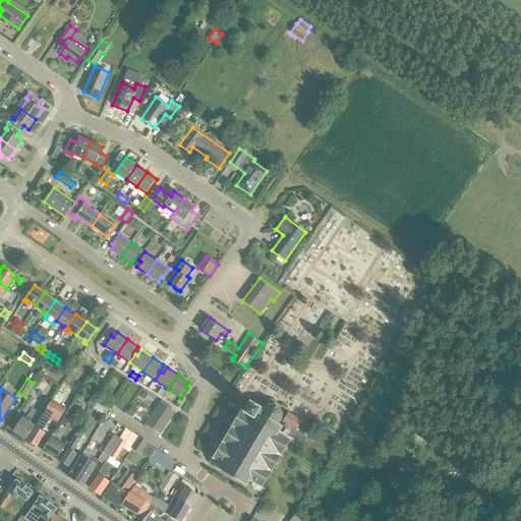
[(54,398),(62,403),(68,395),(59,389),(54,398)]
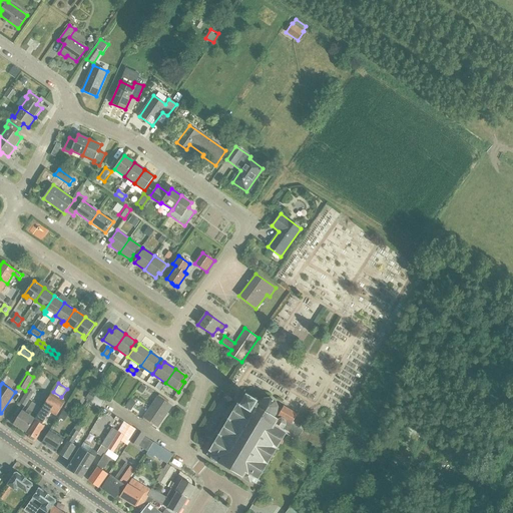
[(142,385),(138,391),(142,394),(146,388),(142,385)]
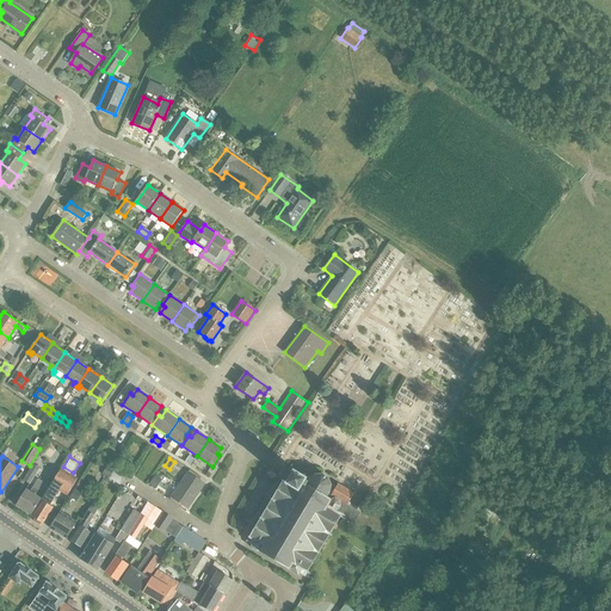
[(24,480),(30,483),(39,468),(34,464),(24,480)]
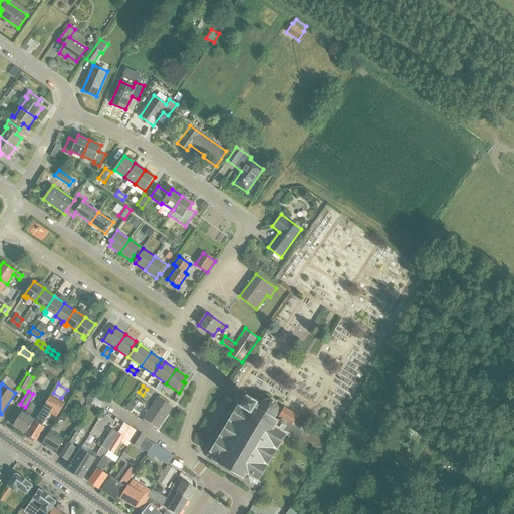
[(91,403),(101,408),(106,400),(97,394),(91,403)]
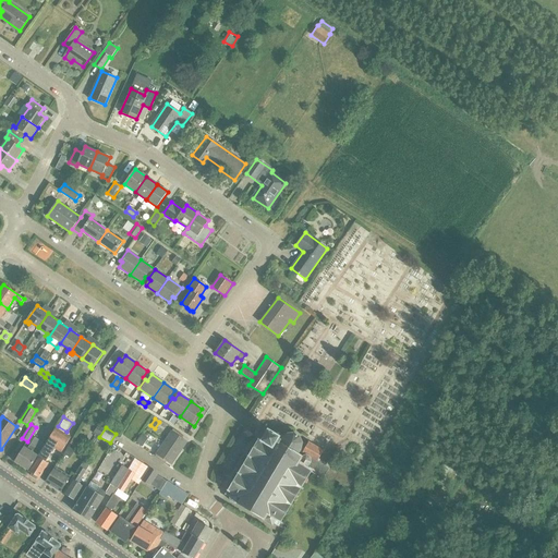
[(29,470),(28,471),(32,473),(32,476),(36,480),(39,477),(39,478),(49,463),(45,460),(52,447),(61,452),(71,437),(56,428),(41,451),(29,470)]
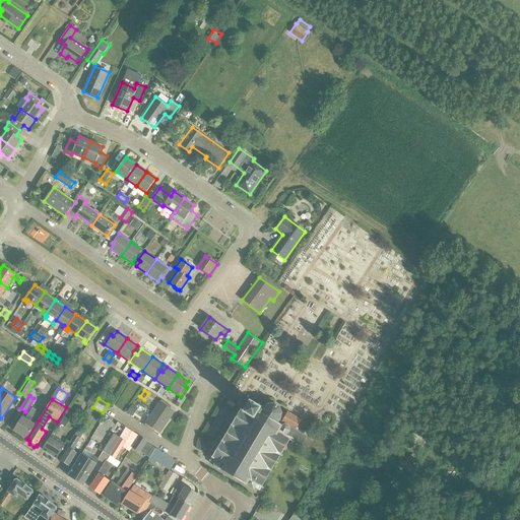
[(161,400),(153,412),(168,423),(175,411),(170,408),(172,406),(161,400)]
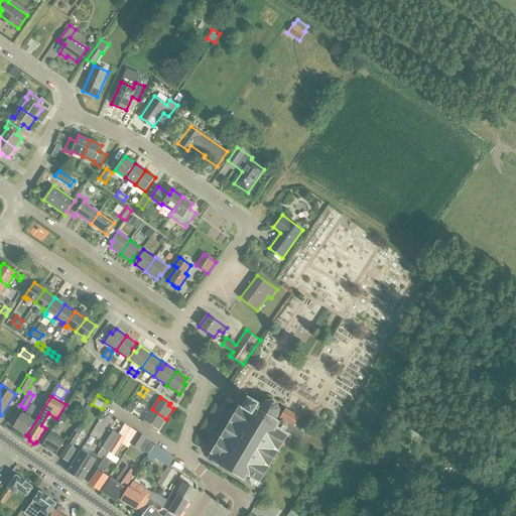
[(304,433),(301,431),(293,426),(299,417),(285,409),(284,412),(279,409),(277,404),(272,401),(266,401),(261,406),(248,398),(243,407),(238,404),(237,406),(239,407),(236,411),(235,410),(232,415),(233,416),(231,421),(229,420),(228,421),(230,422),(221,437),(219,436),(219,437),(220,438),(212,453),(210,452),(209,454),(210,455),(209,458),(213,460),(214,464),(217,466),(221,465),(220,467),(243,480),(243,481),(252,486),(254,484),(258,487),(259,484),(261,485),(262,483),(260,482),(269,468),(270,469),(271,468),(270,467),(278,453),(280,454),(281,452),(279,450),(282,445),(284,447),(287,441),(285,440),(287,436),(298,442),(304,433)]
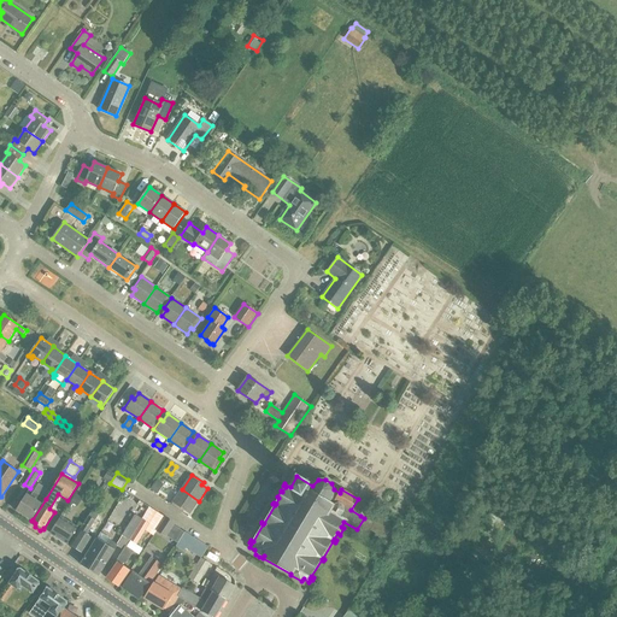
[(157,480),(150,489),(157,494),(164,486),(157,480)]
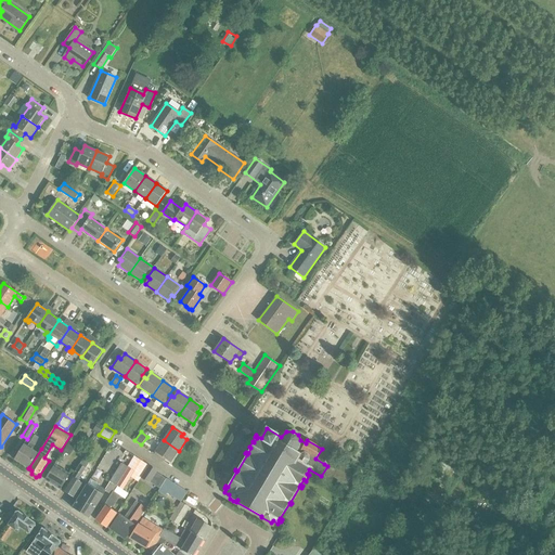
[(179,451),(164,440),(154,454),(164,462),(166,459),(170,462),(179,451)]
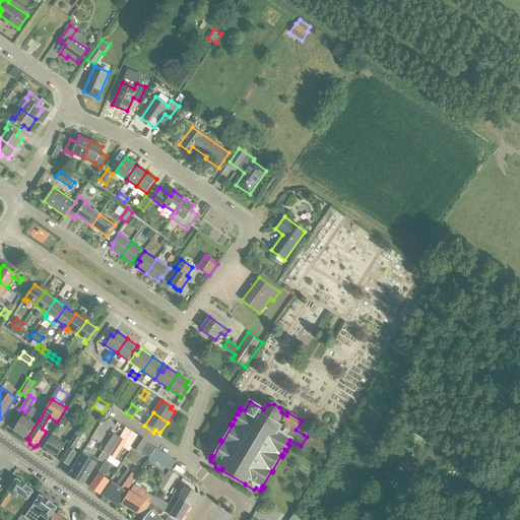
[(13,430),(27,438),(39,420),(28,413),(25,418),(22,416),(13,430)]
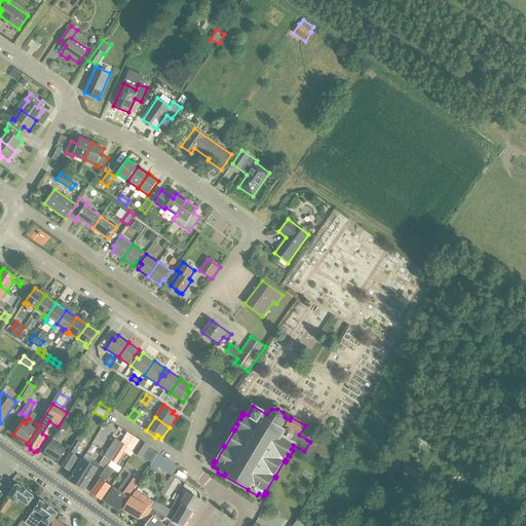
[(65,421),(60,428),(66,431),(70,424),(65,421)]
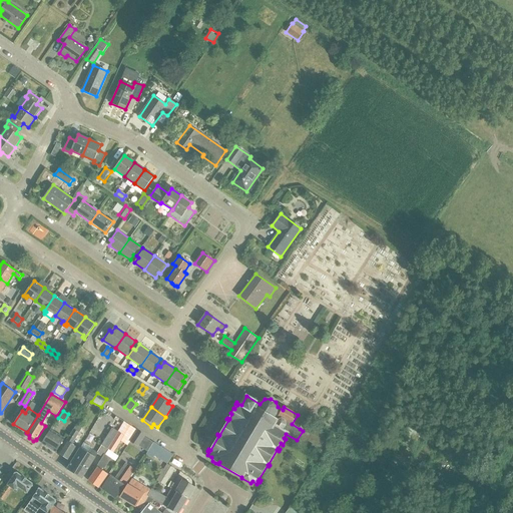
[(127,445),(130,441),(137,430),(124,422),(118,432),(107,449),(113,453),(121,441),(127,445)]
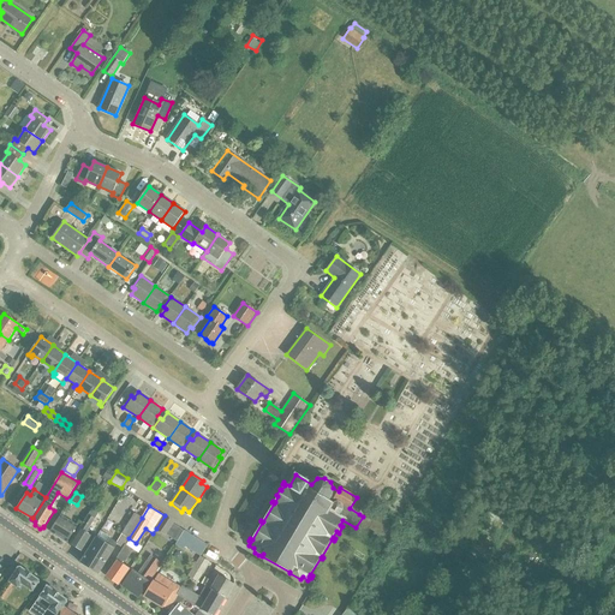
[(76,535),(70,543),(82,551),(91,535),(93,533),(88,530),(93,523),(99,513),(91,509),(79,527),(76,535)]
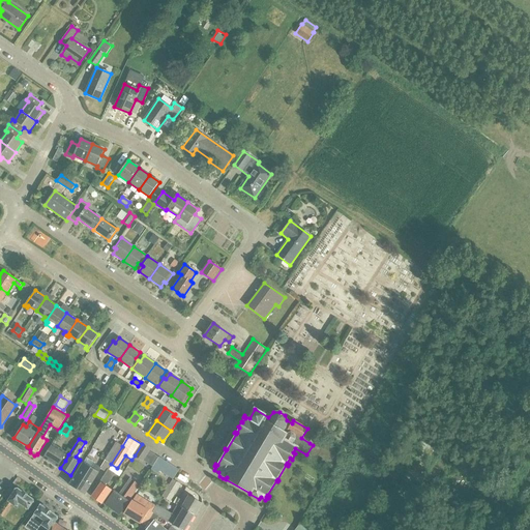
[(55,440),(43,458),(58,467),(66,452),(54,445),(56,441),(55,440)]
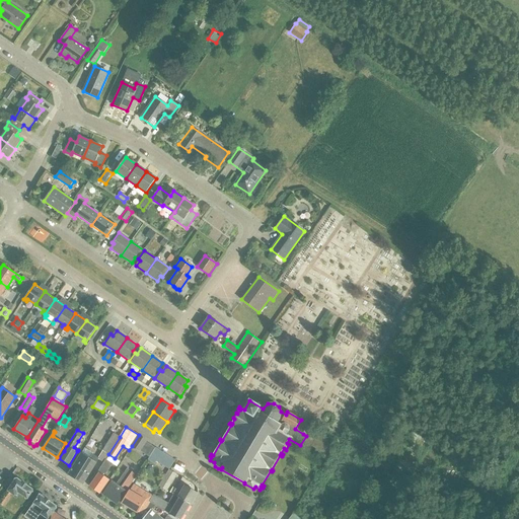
[(108,441),(103,450),(108,454),(120,437),(114,433),(108,441)]
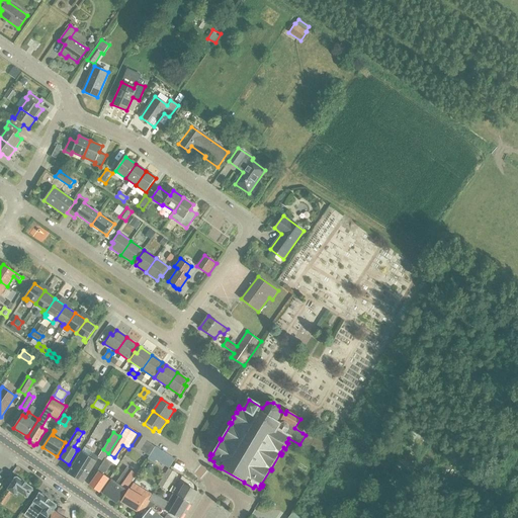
[(132,445),(131,446),(140,451),(147,440),(139,434),(132,445)]
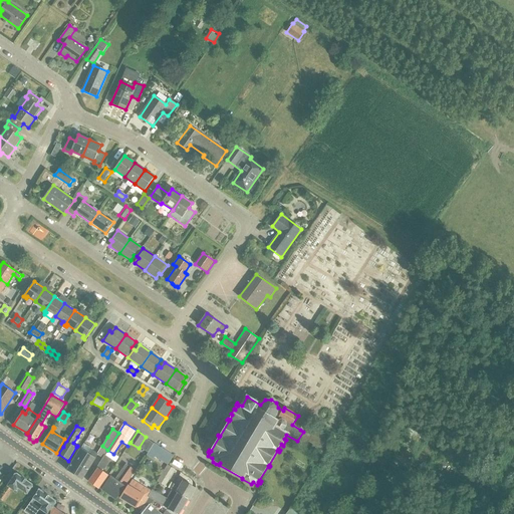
[(148,453),(154,444),(150,441),(144,450),(148,453)]
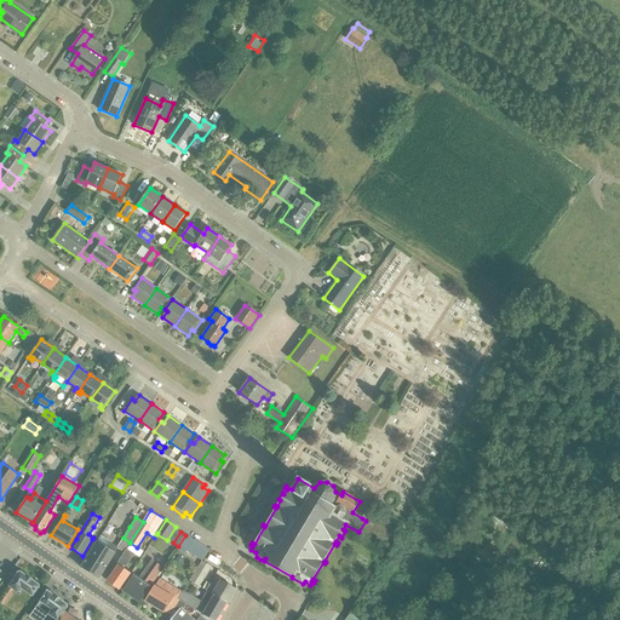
[(176,550),(185,556),(195,540),(185,534),(185,535),(178,546),(176,550)]
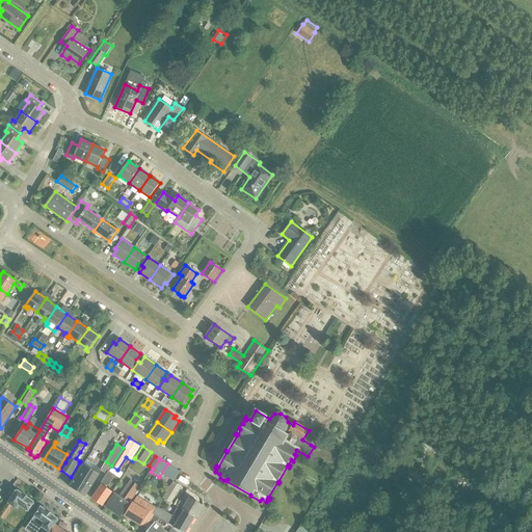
[(70,487),(85,497),(102,470),(96,466),(92,471),(83,464),(70,487)]
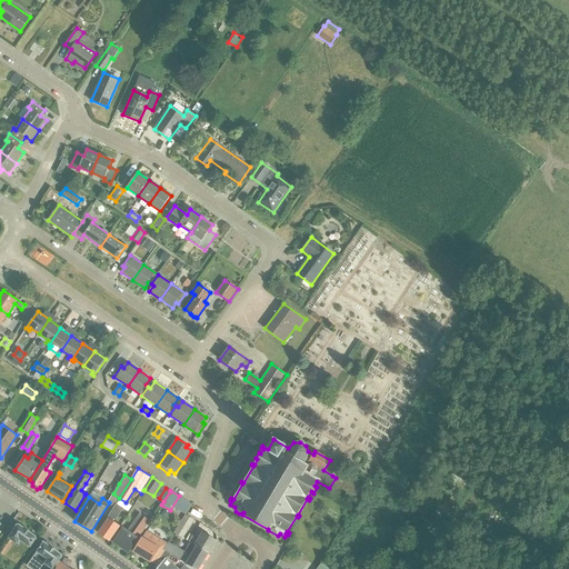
[(146,511),(148,505),(139,501),(137,508),(146,511)]
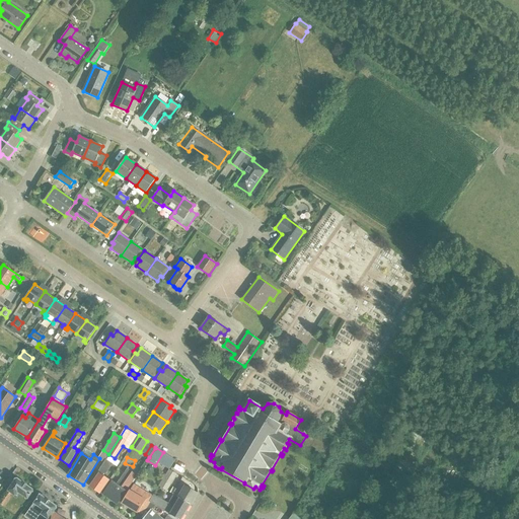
[(105,474),(113,464),(105,459),(97,472),(98,473),(89,486),(100,494),(109,480),(103,475),(104,473),(105,474)]
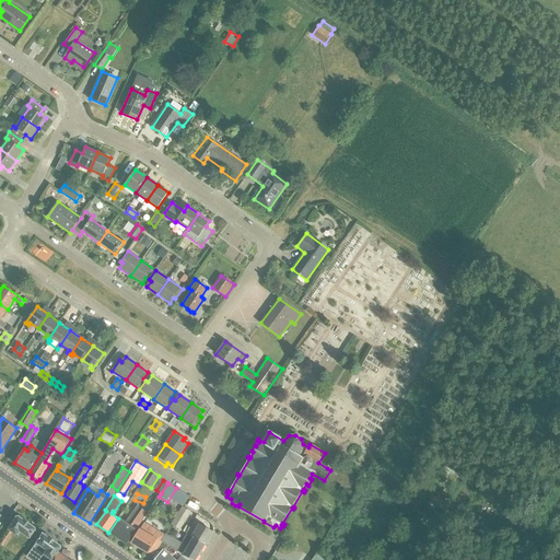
[(137,529),(148,513),(137,505),(126,522),(120,518),(111,533),(127,544),(137,529)]
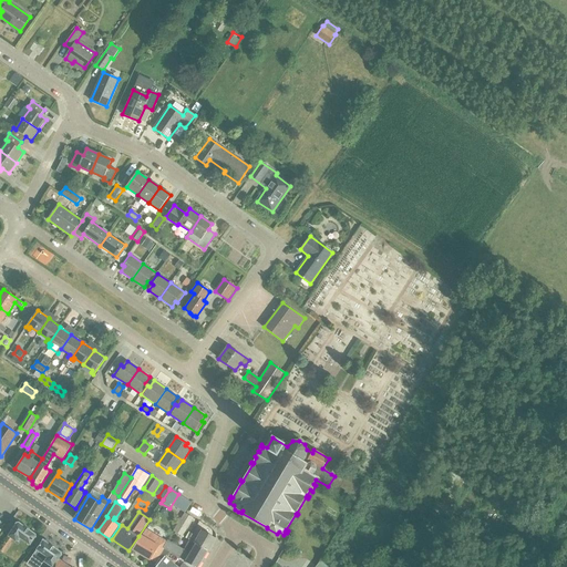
[(174,532),(182,536),(194,518),(185,513),(174,532)]
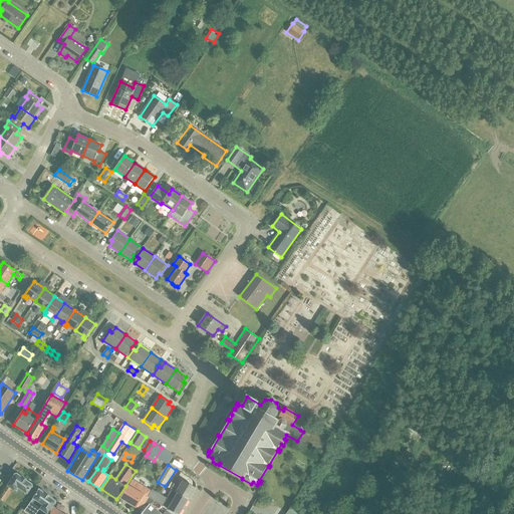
[(506,473),(504,473),(498,468),(490,480),(498,485),(506,473)]
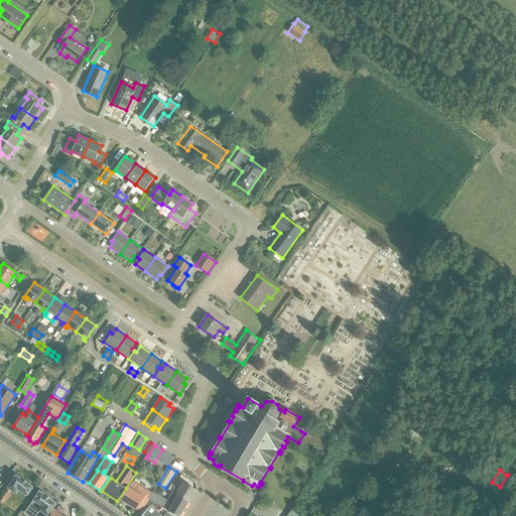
[(27,496),(32,489),(32,487),(18,477),(15,477),(10,474),(3,484),(8,487),(0,498),(0,501),(3,503),(11,491),(15,493),(17,490),(27,496)]
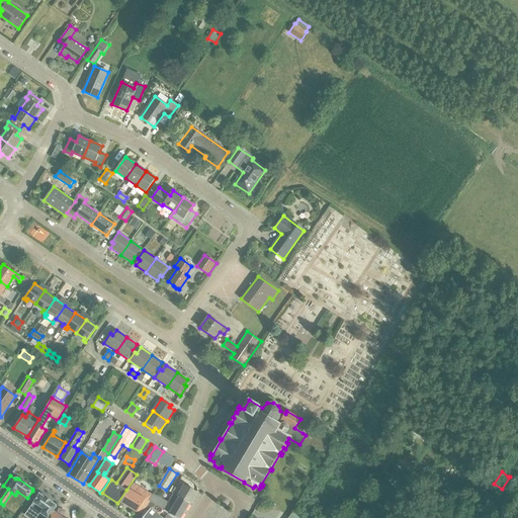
[(135,483),(122,502),(130,506),(128,508),(135,511),(136,510),(143,514),(147,507),(149,503),(148,502),(149,501),(153,494),(135,483)]
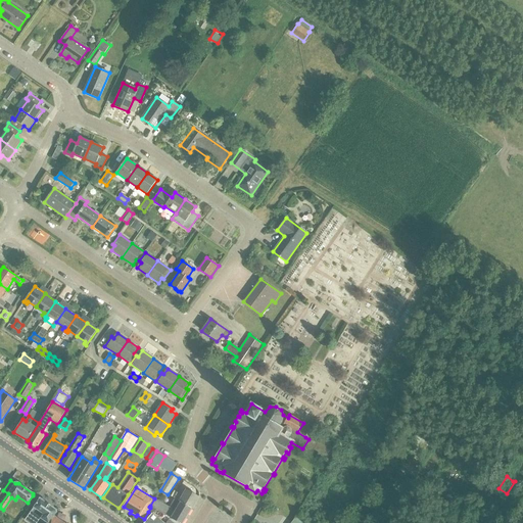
[(174,497),(175,498),(192,509),(198,497),(186,489),(183,495),(178,492),(174,497)]
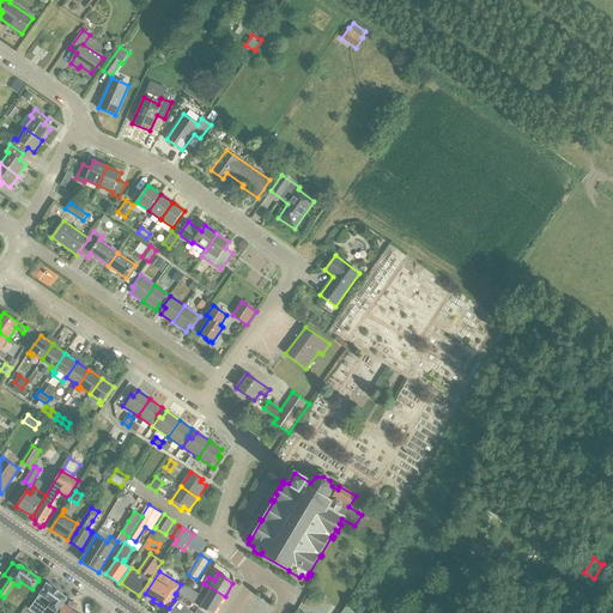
[(181,584),(176,593),(210,612),(214,612),(225,596),(205,584),(199,594),(182,583),(181,584)]
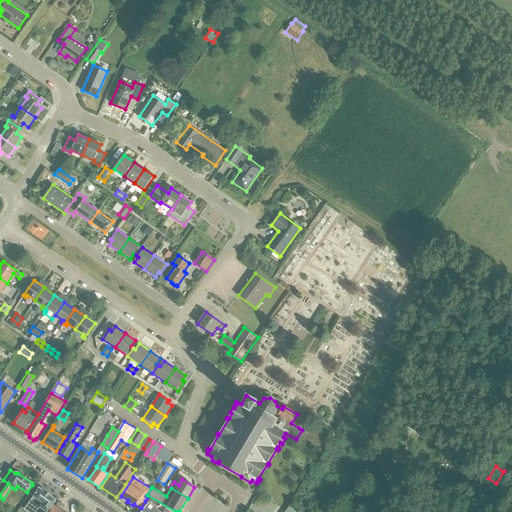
[(33,497),(25,508),(30,511),(34,511),(38,506),(45,511),(46,511),(47,511),(53,505),(55,501),(55,499),(46,493),(46,492),(46,490),(42,488),(40,488),(39,488),(33,497)]
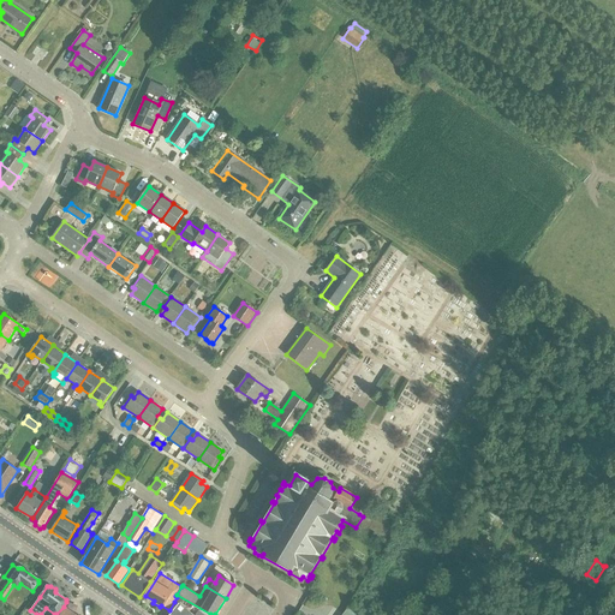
[(169,614),(192,614),(179,604),(178,605),(169,614)]
